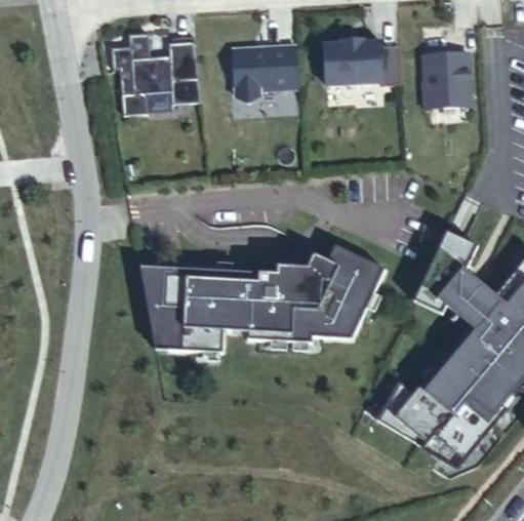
[(119,71),(124,117),(149,114),(147,94),(171,91),(172,104),(201,101),(195,40),(169,43),(170,55),(150,57),(147,35),(128,37),(129,48),(111,50),(113,71),(119,71)]
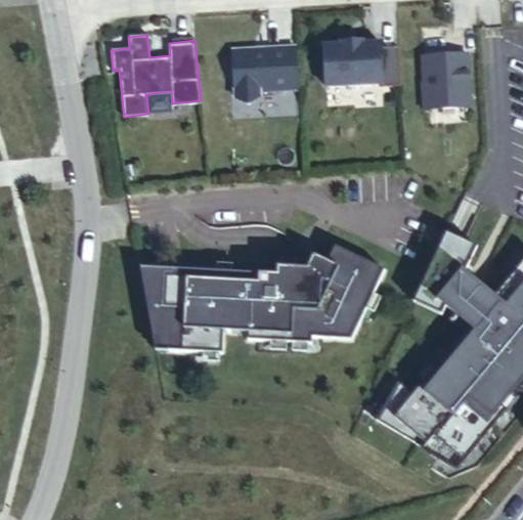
[(323,43),(325,84),(381,81),(382,84),(400,84),(398,44),(379,45),(379,40),(362,41),(362,38),(341,39),(341,42),(323,43)]
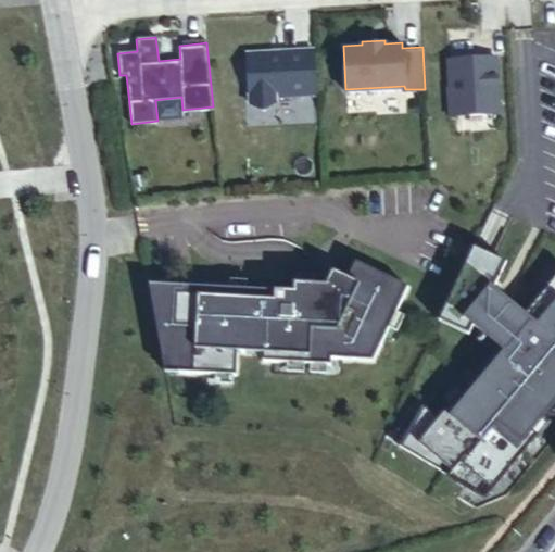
[(313,47),(247,50),(249,100),(263,107),(275,99),(275,93),(316,91),(313,47)]
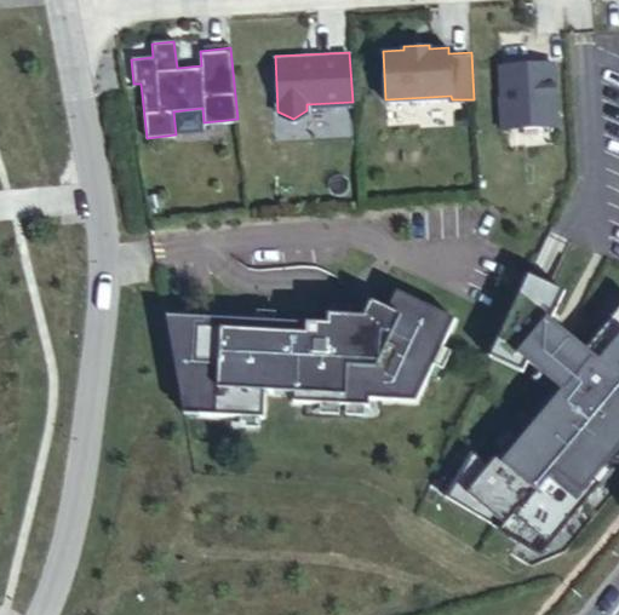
[(496,97),(497,127),(557,124),(554,62),(497,64),(498,96),(496,97)]
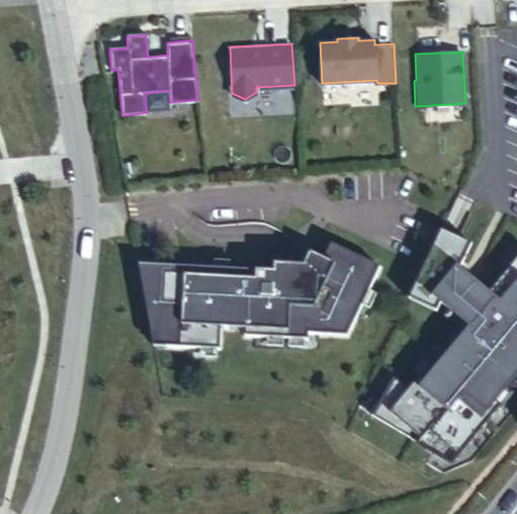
[(433,308),(437,300),(443,262),(481,286),(483,283),(459,268),(474,247),(439,229),(407,296),(433,308)]
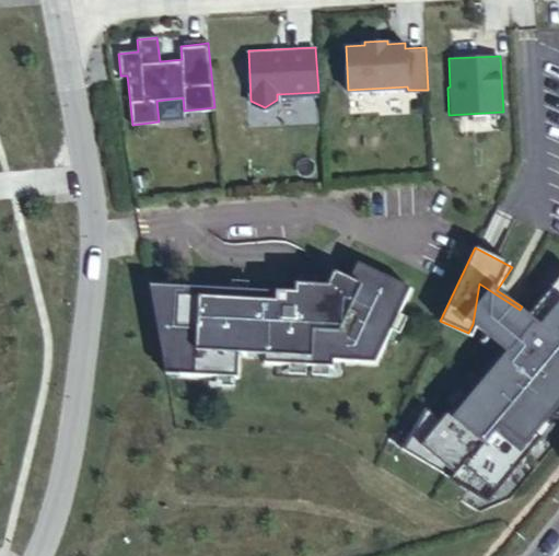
[(294,289),(149,284),(161,348),(179,349),(179,371),(236,374),(237,350),(264,351),(264,360),(332,363),(332,357),(373,358),(409,286),(357,259),(349,276),(334,268),(327,282),(323,290),(294,289)]
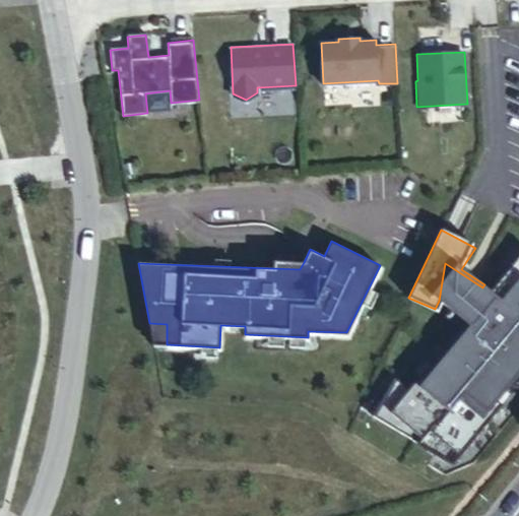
[(406,388),(376,414),(437,451),(445,442),(461,455),(504,404),(498,399),(518,374),(518,246),(510,259),(513,262),(491,293),(482,287),(445,263),(439,301),(462,320),(477,333),(471,340),(454,362),(432,387),(420,400),(406,388)]
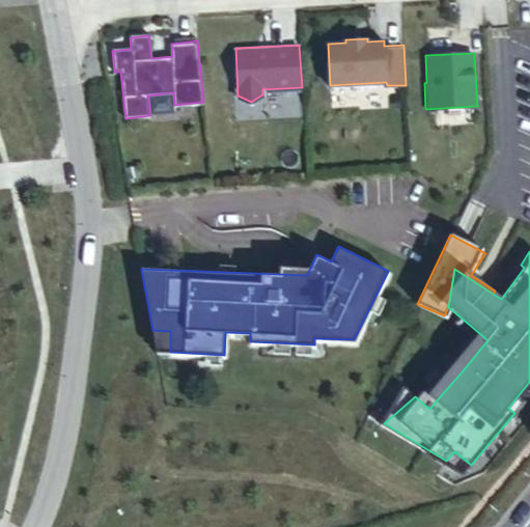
[(310,268),(280,267),(279,274),(306,275),(310,268)]
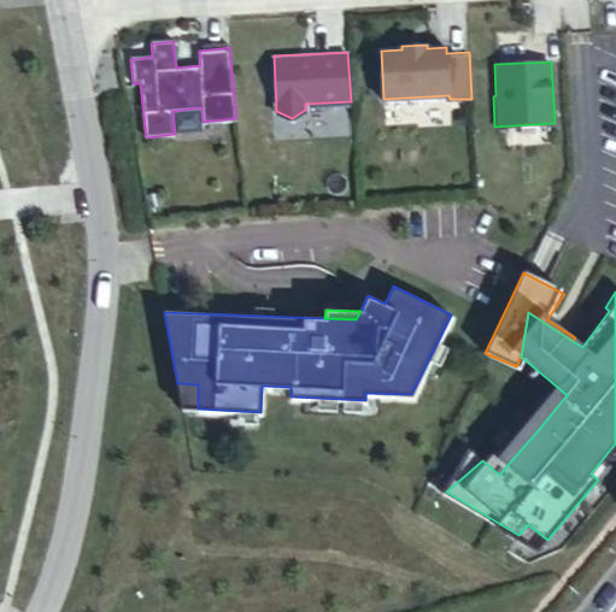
[(549,380),(541,388),(559,404),(567,395),(549,380)]
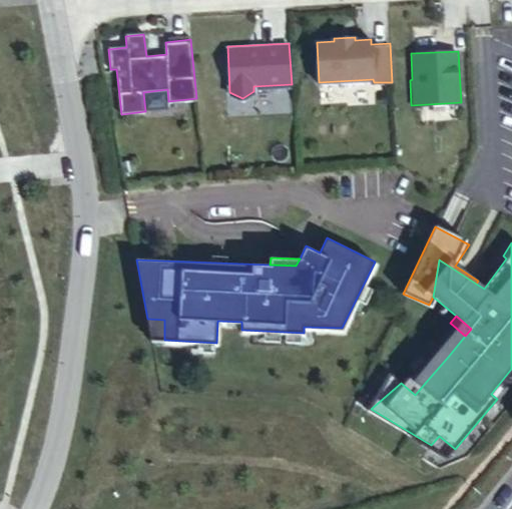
[(164,320),(147,319),(151,340),(164,340),(164,320)]
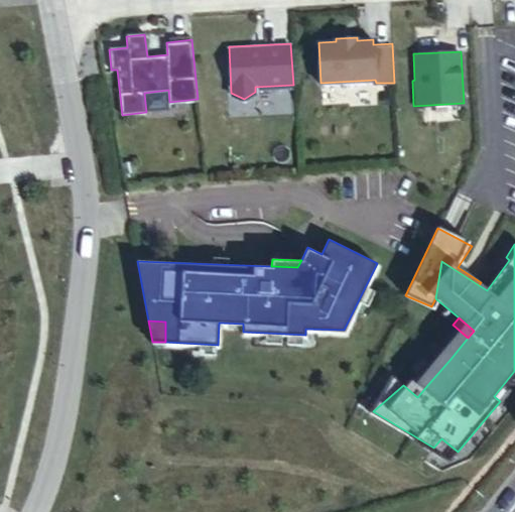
[(421,378),(428,384),(451,359),(443,353),(421,378)]
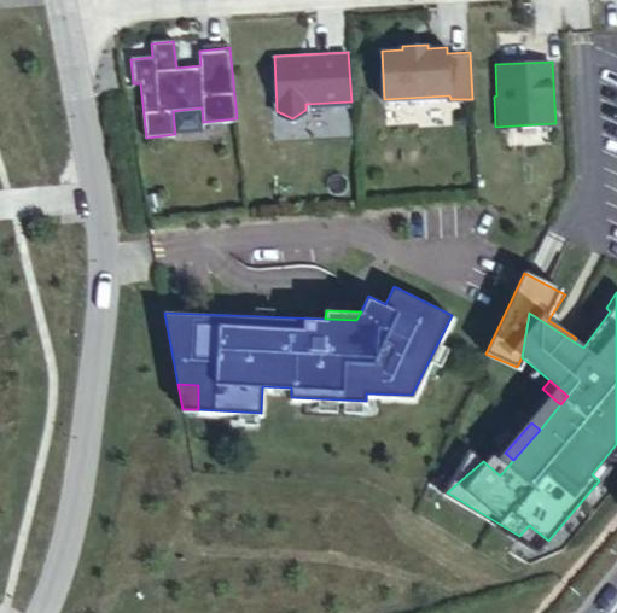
[(616,444),(592,474),(599,480),(600,482),(616,460),(616,444)]
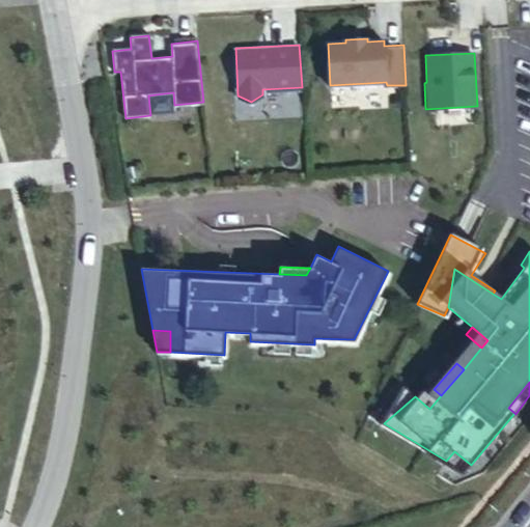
[(377,419),(384,423),(415,396),(408,391),(377,419)]
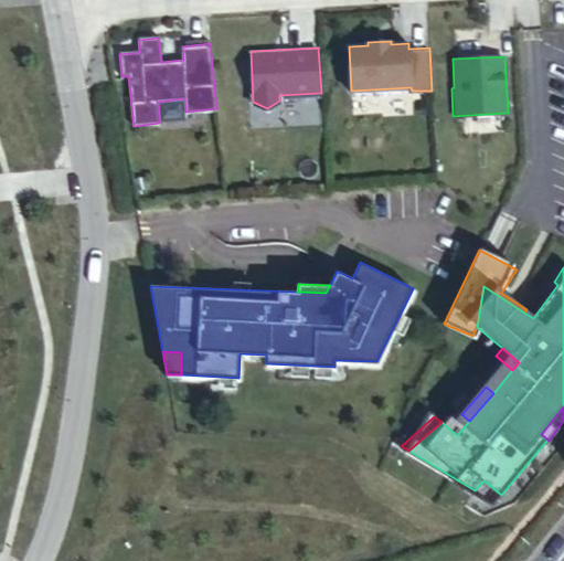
[(483,480),(475,490),(497,503),(502,496),(501,495),(483,480)]
